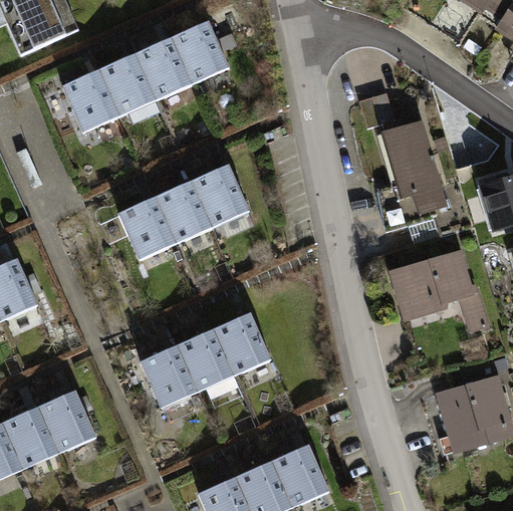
[(0,0),(0,6),(21,53),(78,28),(64,0),(0,0)]
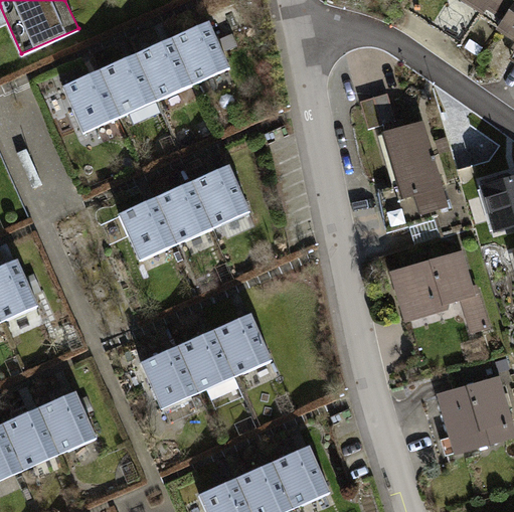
[(474,20),(472,19),(448,4),(449,3),(444,0),(407,0),(403,6),(460,42),(474,20)]
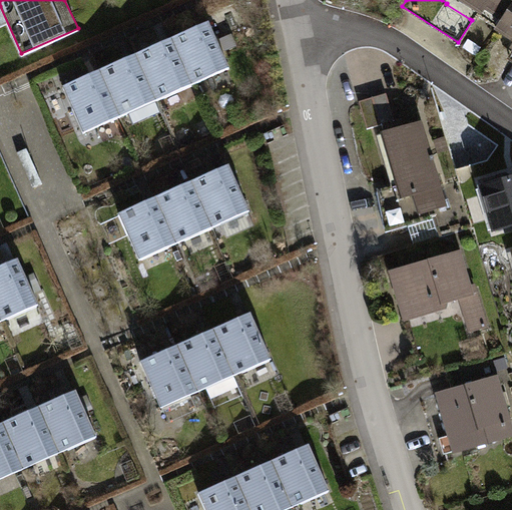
[(449,0),(447,3),(446,4),(470,19),(475,11),(497,26),(511,3),(511,0),(449,0)]
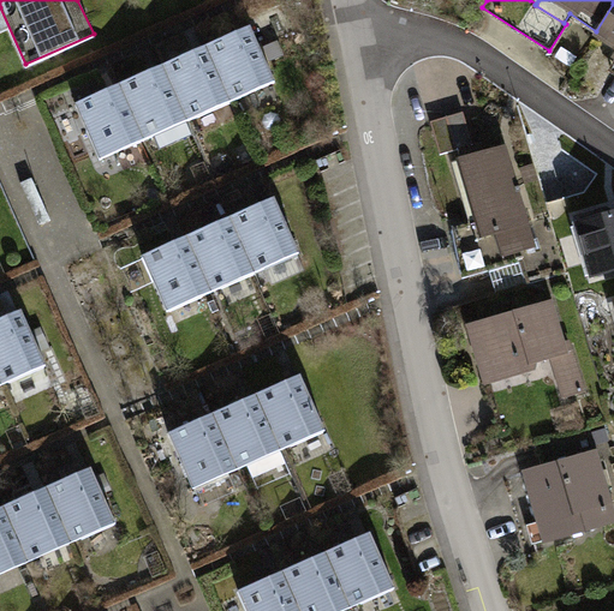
[(613,4),(596,31),(613,42),(613,4)]
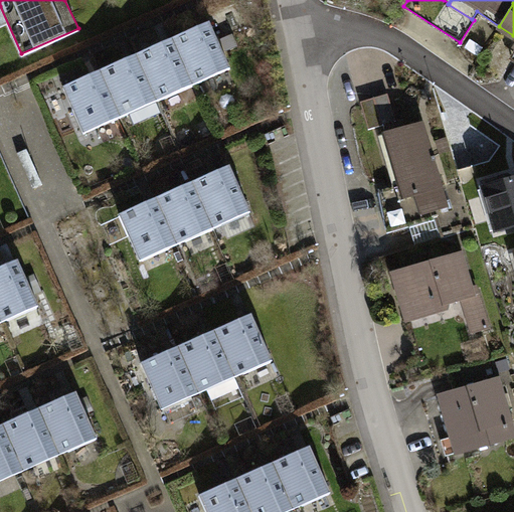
[(229,66),(208,20),(172,36),(192,82),(229,66)]
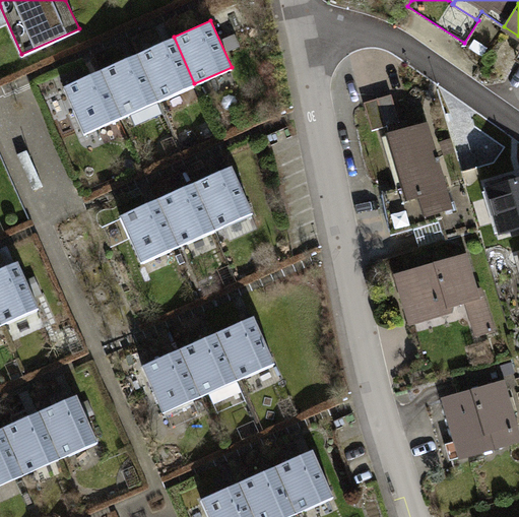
[(194,83),(174,37),(137,53),(157,100),(194,83)]
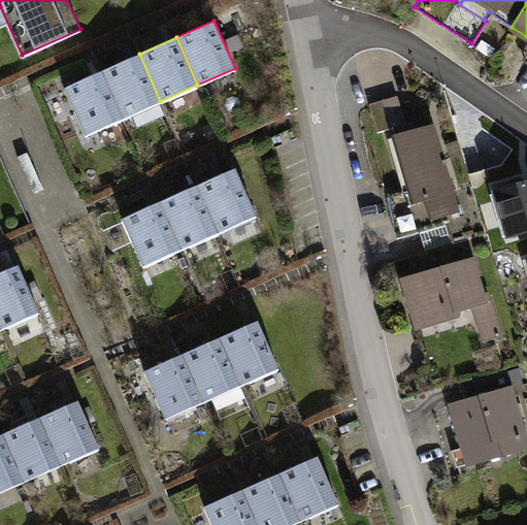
[(160,101),(139,54),(101,70),(123,118),(160,101)]
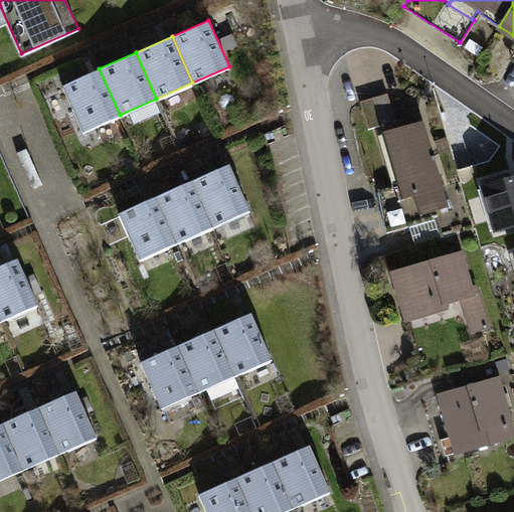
[(120,115),(99,68),(62,84),(82,131),(120,115)]
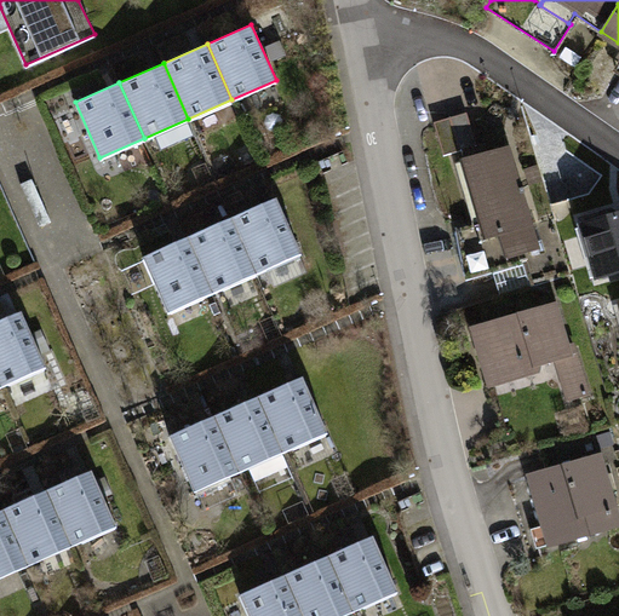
[(433,120),(442,153),(476,143),(465,109),(433,120)]
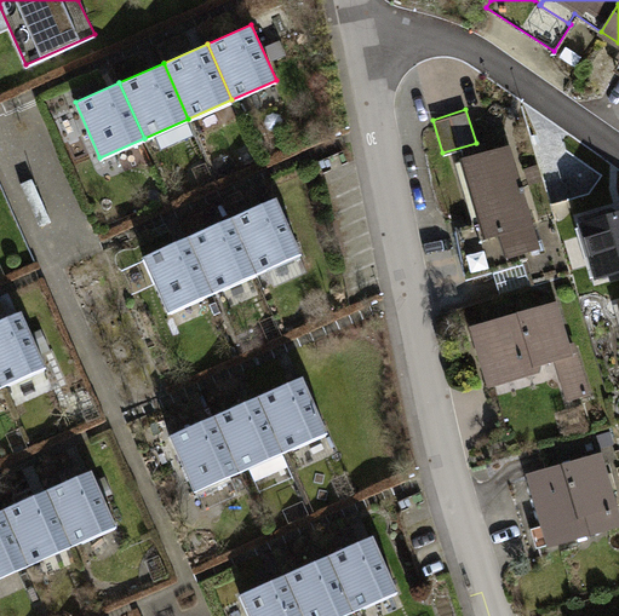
[(462,159),(480,217),(506,209),(520,249),(537,245),(521,190),(525,189),(523,184),(520,185),(508,145),(462,159)]
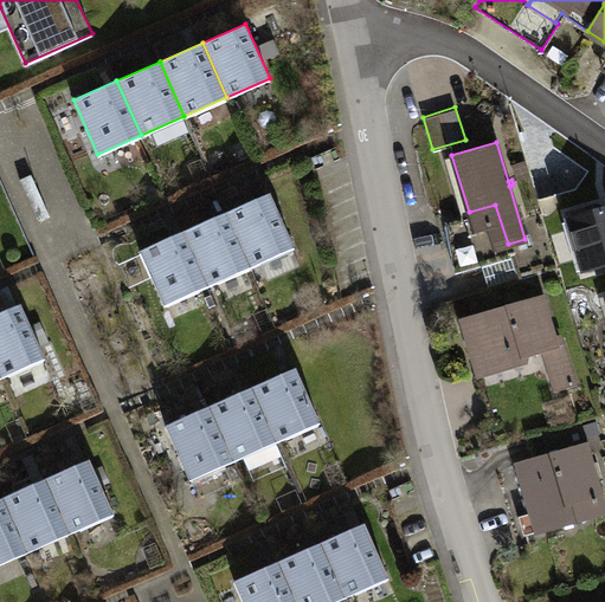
[(294,246),(270,192),(226,212),(250,265),(294,246)]
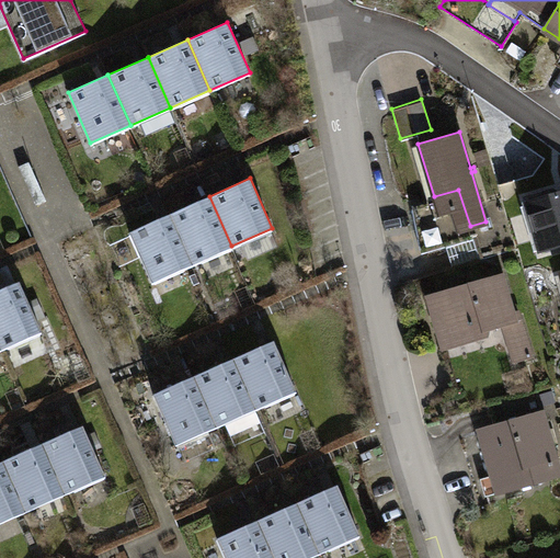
[(518,221),(543,215),(536,189),(511,195),(518,221)]
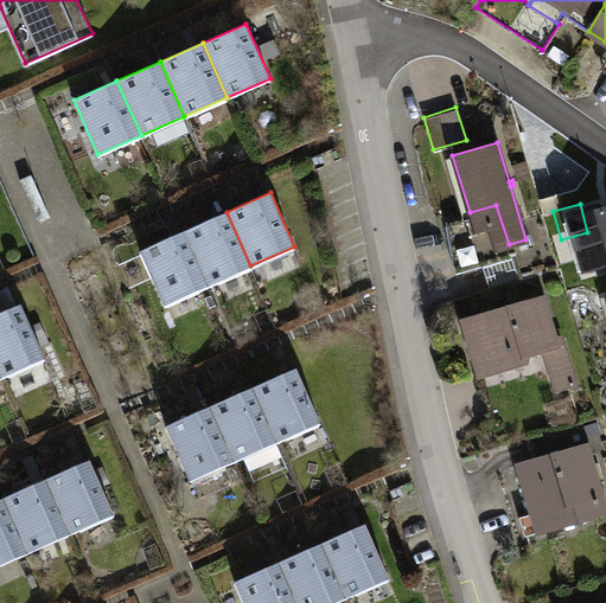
[(470,212),(446,219),(455,271),(511,255),(509,244),(496,205),(470,212)]
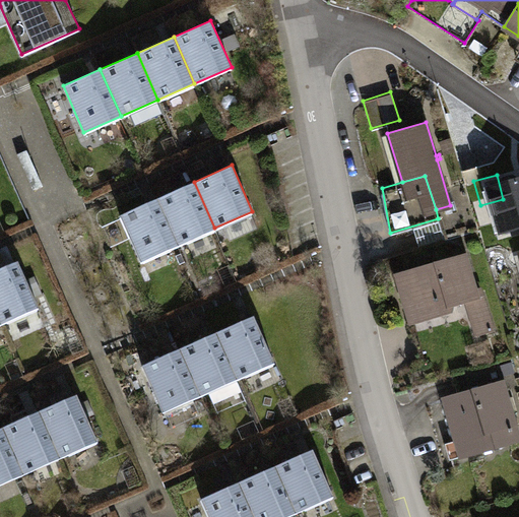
[(214,228),(194,182),(156,198),(178,245),(214,228)]
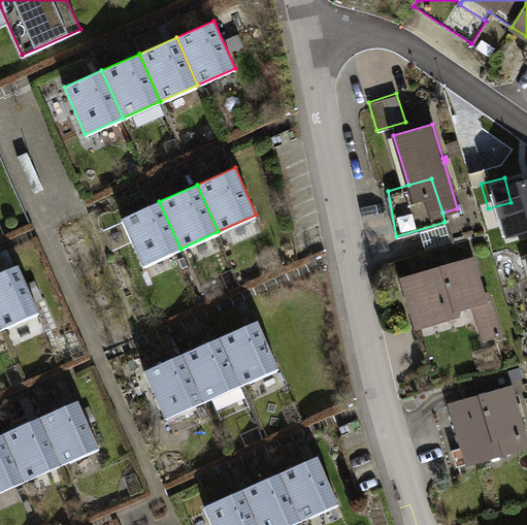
[(180,249),(159,201),(122,218),(142,265),(180,249)]
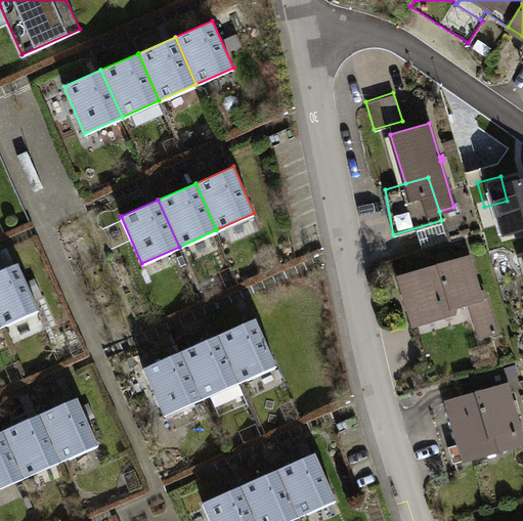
[(522,215),(507,220),(517,256),(522,254),(522,215)]
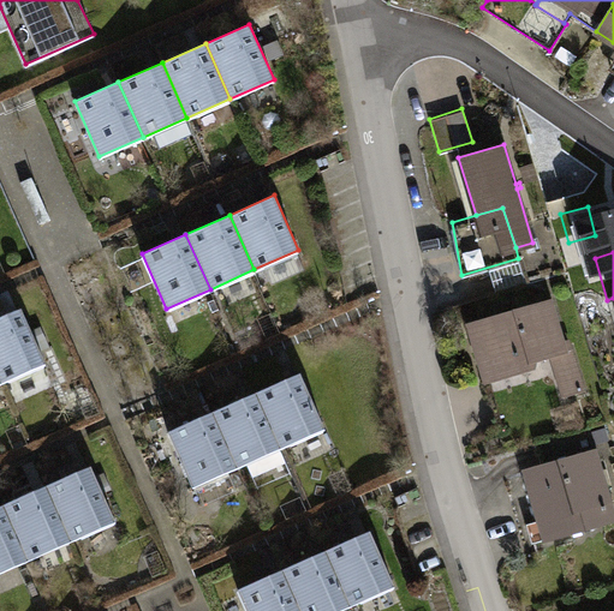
[(549,299),(471,322),(477,343),(476,351),(484,379),(531,365),(535,359),(553,353),(554,359),(572,354),(570,347),(564,348),(549,299)]
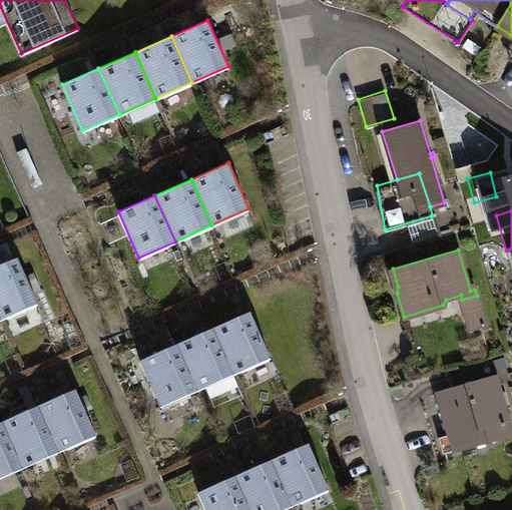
[(37,303),(16,257),(0,264),(0,319),(37,303)]
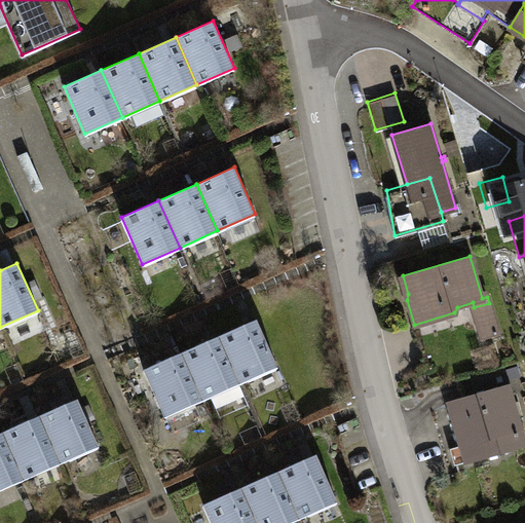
[(277,365),(256,319),(219,335),(239,382),(277,365)]
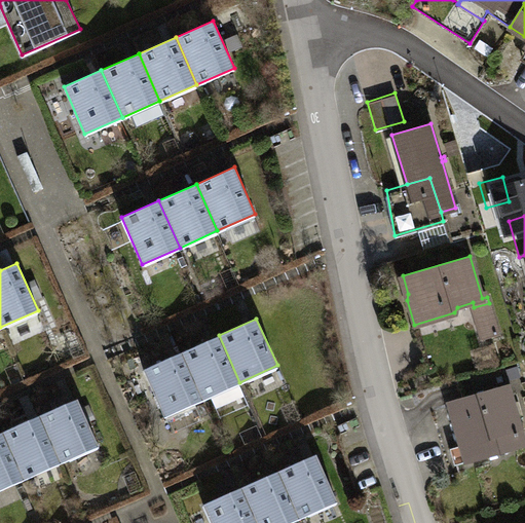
[(239,382),(219,335),(181,351),(202,399),(239,382)]
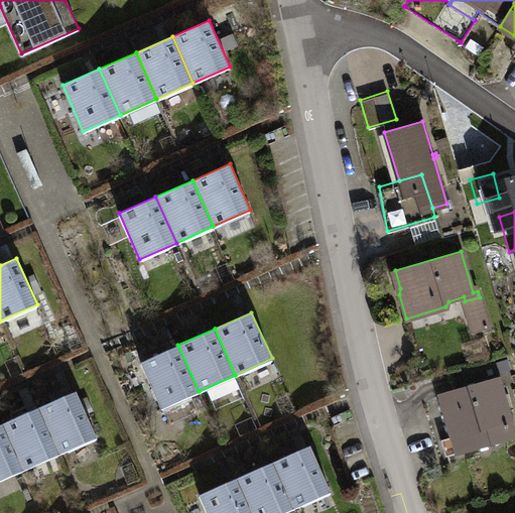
[(199,391),(177,345),(140,362),(161,407),(199,391)]
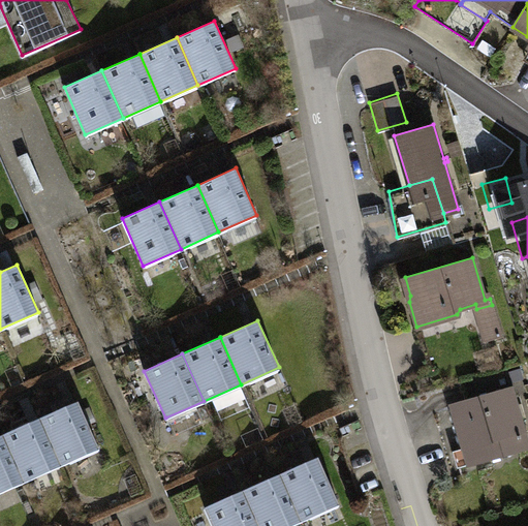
[(527,443),(510,387),(451,404),(463,445),(453,449),(458,464),(468,461),(468,462),(527,444),(527,443)]
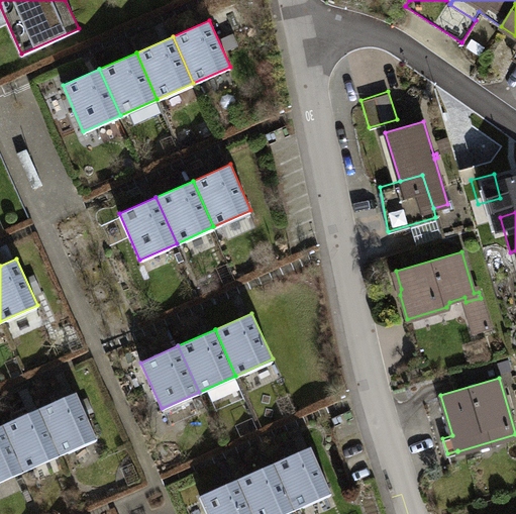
[(96,437),(76,391),(38,407),(60,453),(96,437)]
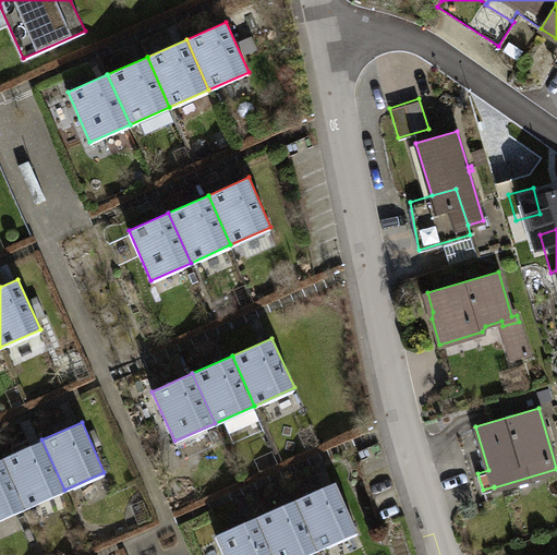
[(64,490),(41,439),(2,457),(24,507),(64,490)]
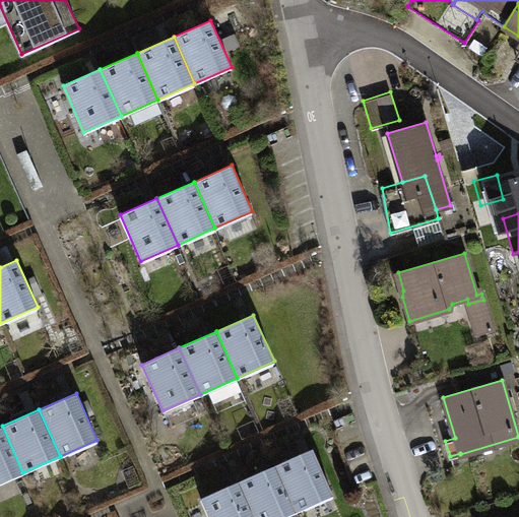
[(0,482),(22,472),(2,426),(0,427),(0,482)]
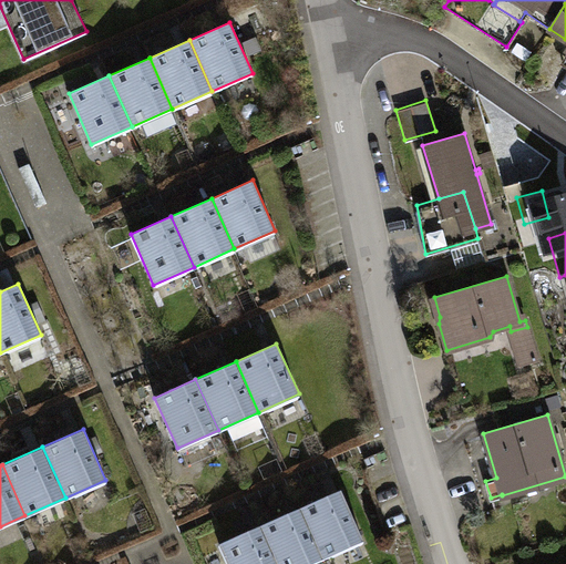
[(363,540),(340,489),(300,506),(322,557),(363,540)]
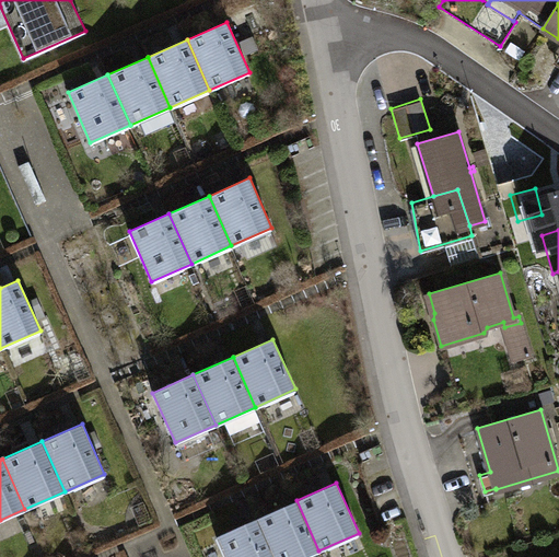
[(303,556),(318,550),(297,500),(256,519),(272,556),(303,556)]
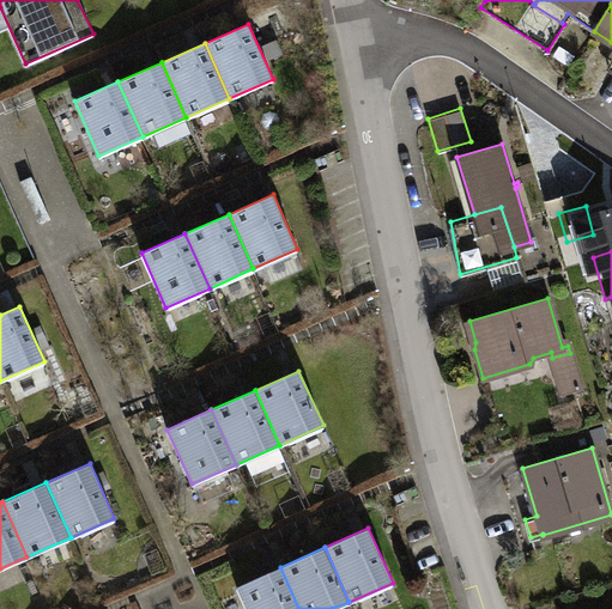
[(298,608),(280,567),(236,586),(247,608),(298,608)]
